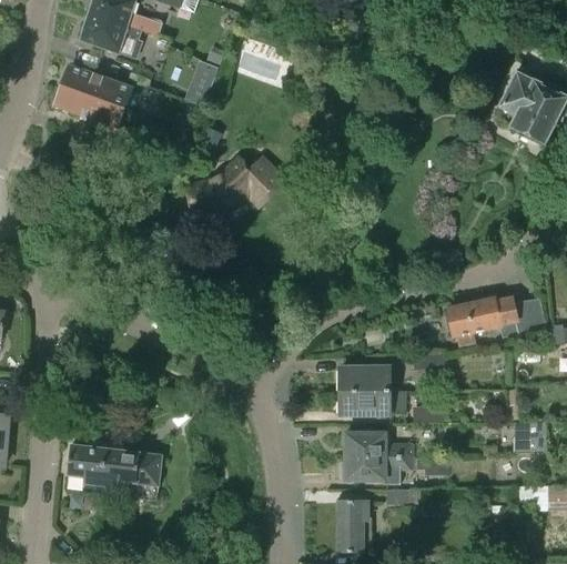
[(93,0),(91,10),(142,27),(162,33),(166,20),(132,10),(135,0),(93,0)]
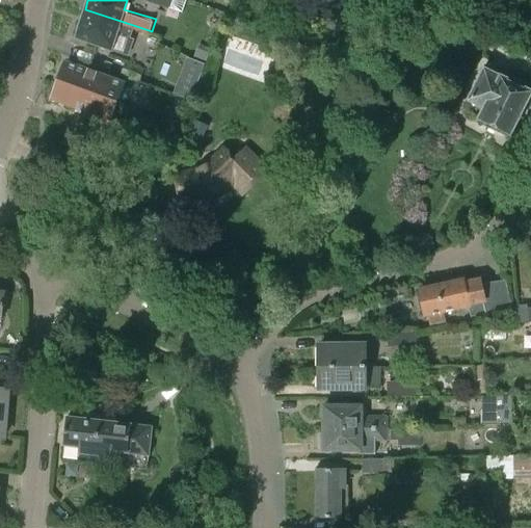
[(133,25),(85,9),(81,22),(78,23),(76,29),(78,32),(77,35),(129,52),(133,37),(129,36),(133,25)]
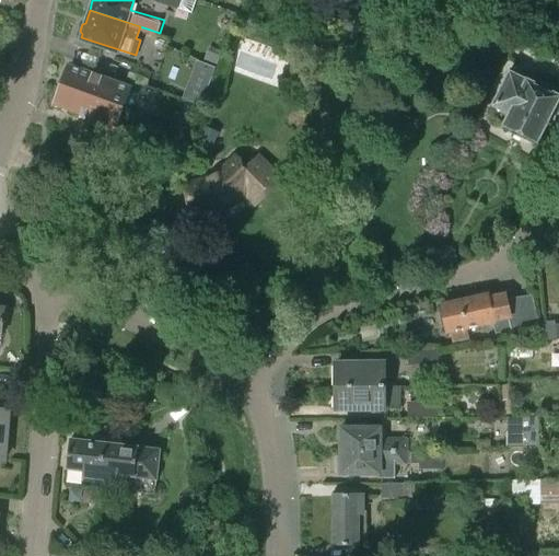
[(210,43),(204,57),(216,62),(222,48),(210,43)]
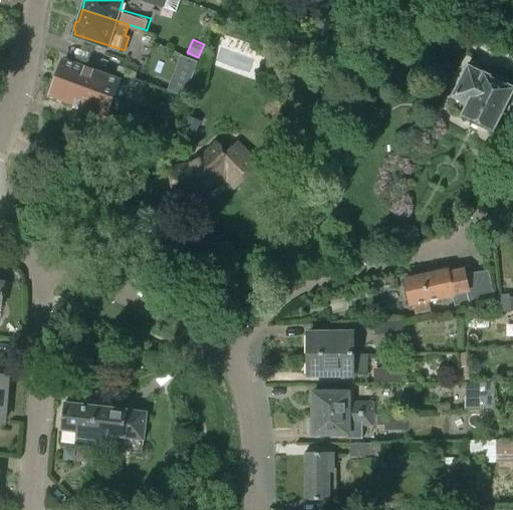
[(59,70),(56,78),(98,92),(99,88),(114,94),(120,77),(64,57),(63,61),(60,61),(57,68),(59,70)]
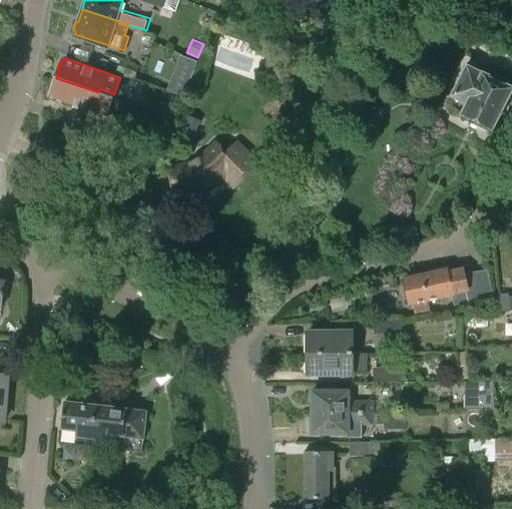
[(117,68),(134,74),(138,63),(121,57),(117,68)]
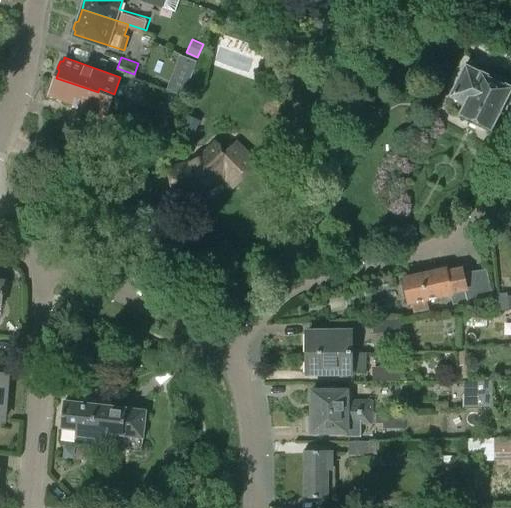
[(468,65),(453,93),(469,101),(463,112),(490,126),(510,86),(468,65)]
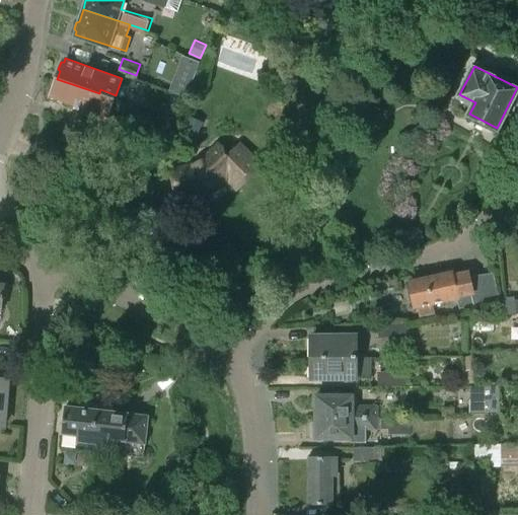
[(195,82),(177,76),(171,93),(189,100),(195,82)]
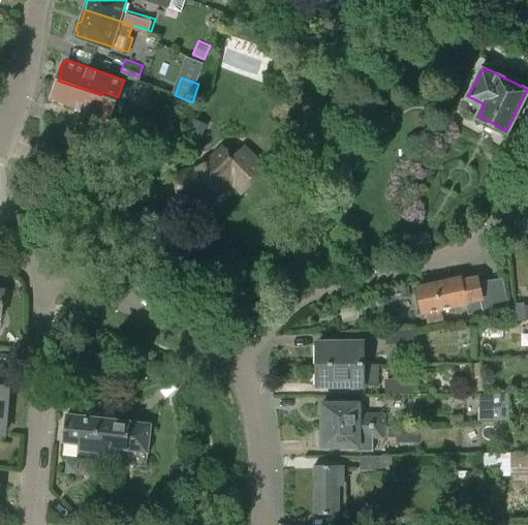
[(101,95),(58,81),(52,97),(85,110),(84,115),(92,118),(90,123),(111,130),(115,119),(111,118),(118,97),(102,91),(101,95)]
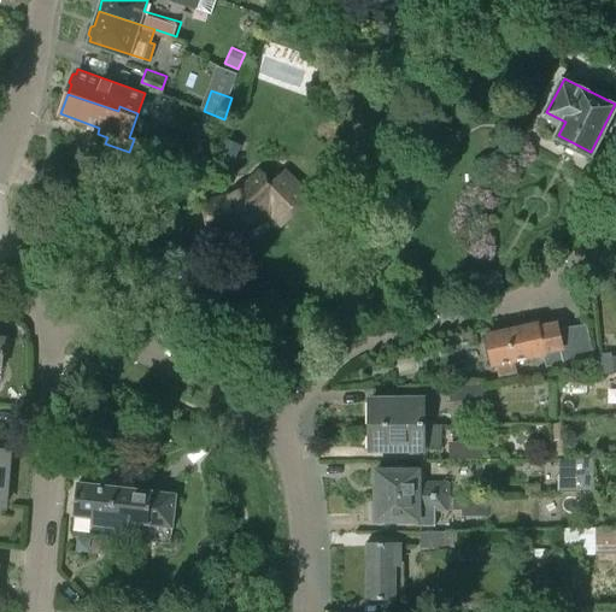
[(193,119),(187,135),(209,143),(215,127),(193,119)]
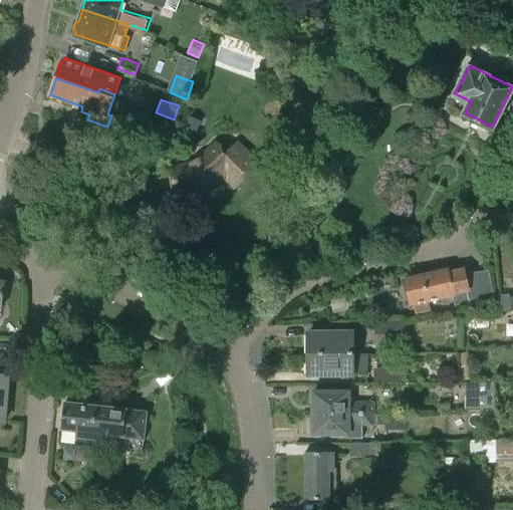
[(179,137),(190,142),(201,119),(189,113),(179,137)]
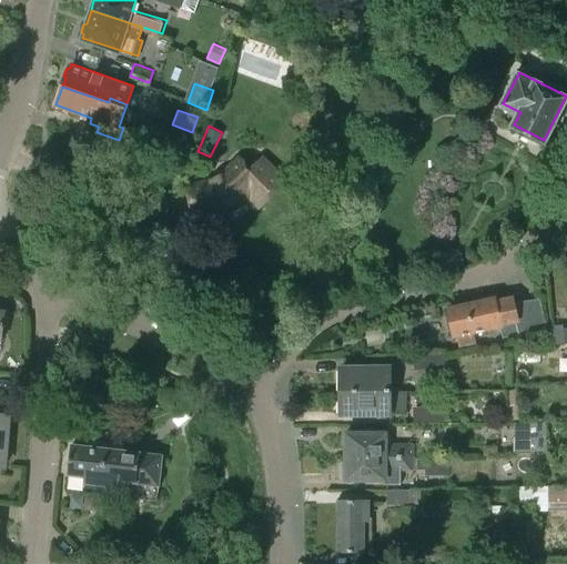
[(181,130),(174,149),(188,153),(193,134),(181,130)]
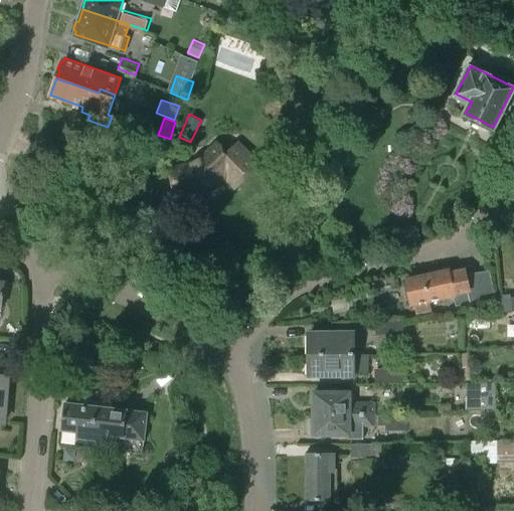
[(170,139),(158,135),(155,145),(166,149),(170,139)]
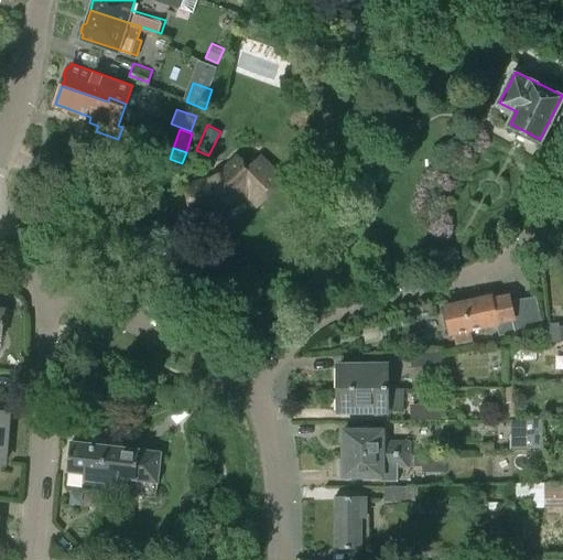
[(209,178),(187,180),(190,190),(188,191),(190,200),(193,202),(194,210),(222,204),(224,206),(239,196),(239,193),(244,189),(258,203),(284,180),(264,159),(253,169),(238,153),(224,169),(209,178)]
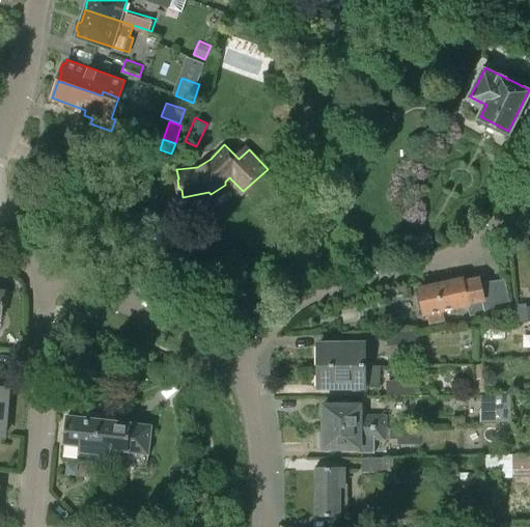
[(428,248),(430,242),(428,236),(423,232),(417,234),(414,240),(416,247),(421,250),(428,248)]
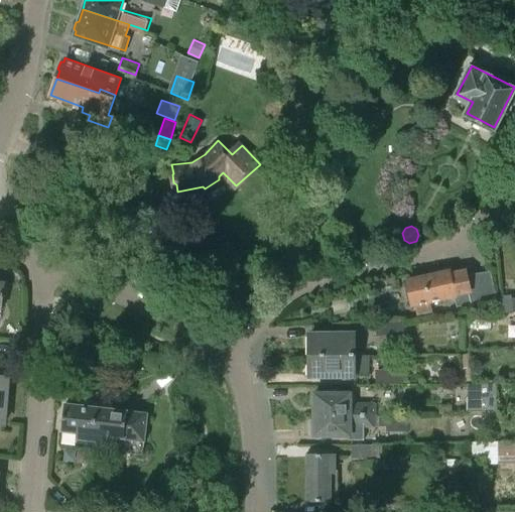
[(409,286),(405,287),(407,299),(411,298),(412,303),(416,302),(418,311),(433,308),(431,299),(455,294),(457,301),(495,294),(491,268),(467,273),(466,269),(451,272),(449,269),(407,278),(409,286)]
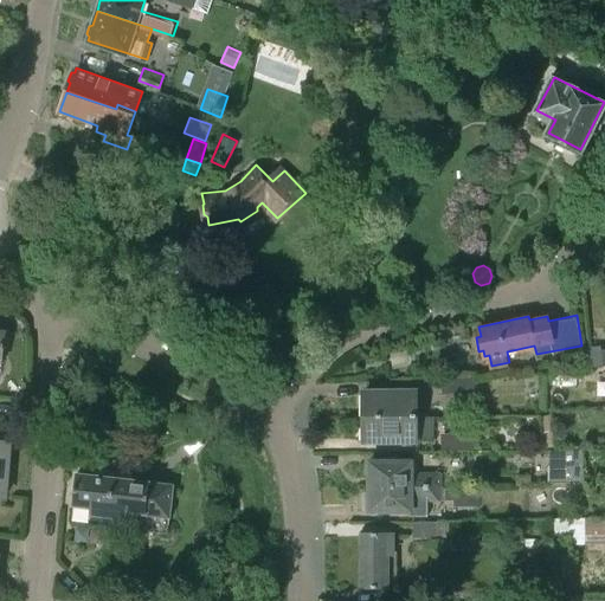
[(604,344),(590,347),(591,363),(604,361),(604,344)]
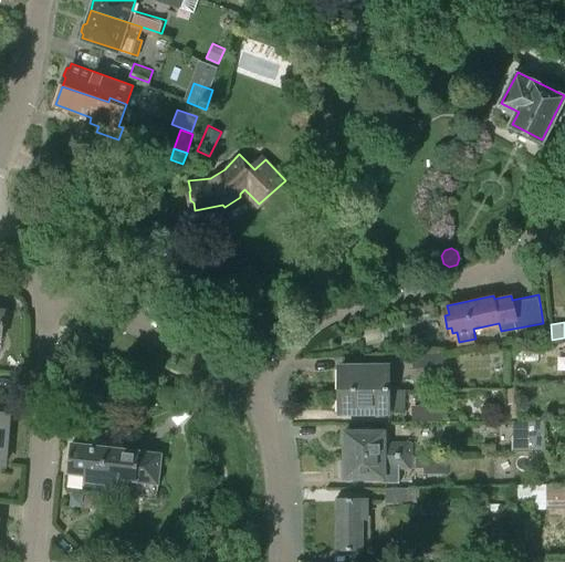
[(414,351),(414,365),(442,365),(442,351),(414,351)]
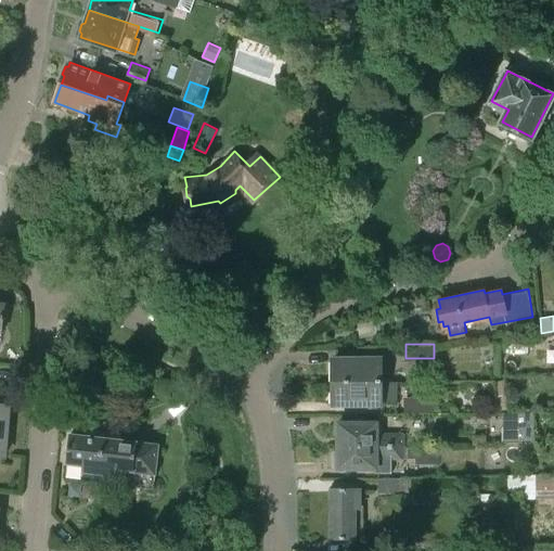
[(333,358),(333,380),(382,380),(381,358),(333,358)]
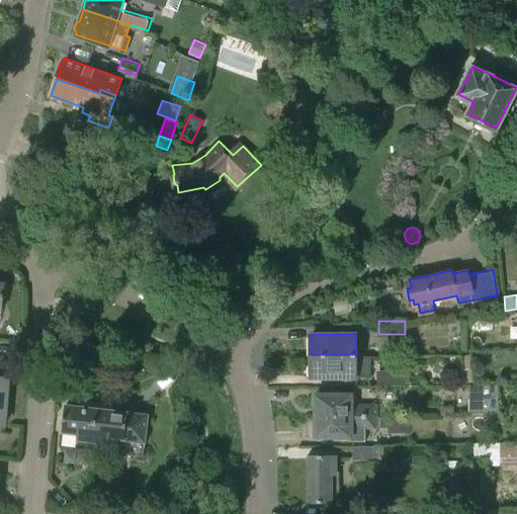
[(311,354),(311,375),(372,374),(372,354),(356,354),(311,354)]
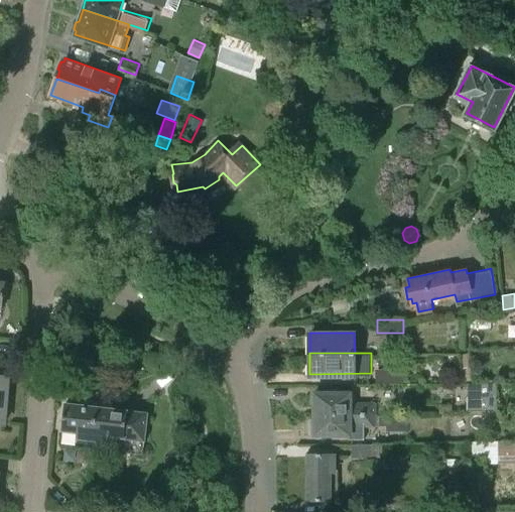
[(376,369),(376,380),(402,380),(402,368),(376,369)]
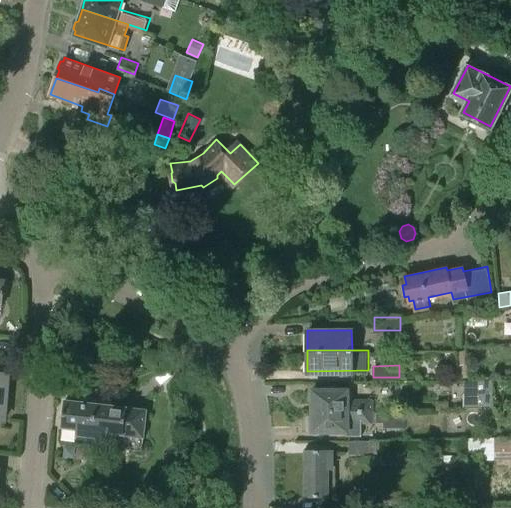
[(0,418),(4,418),(8,374),(0,372),(0,418)]
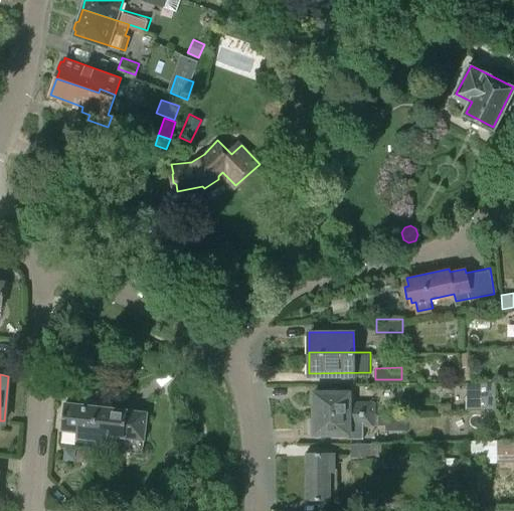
[(467,381),(467,407),(497,407),(497,380),(467,381)]
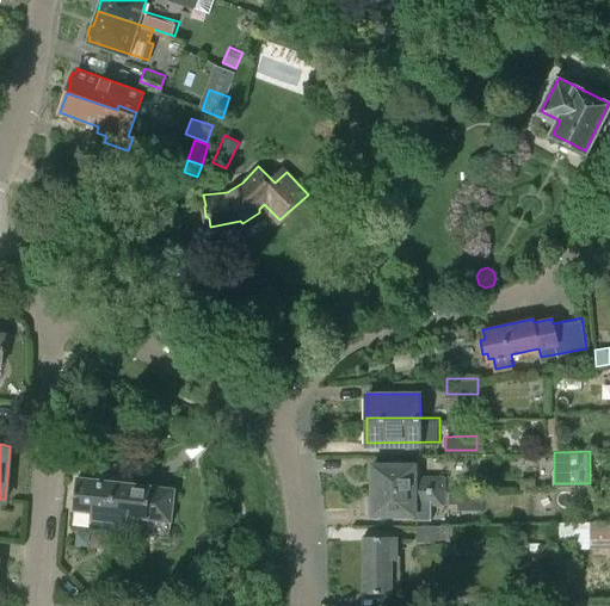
[(373,463),(373,488),(444,489),(444,476),(414,476),(416,463),(373,463)]
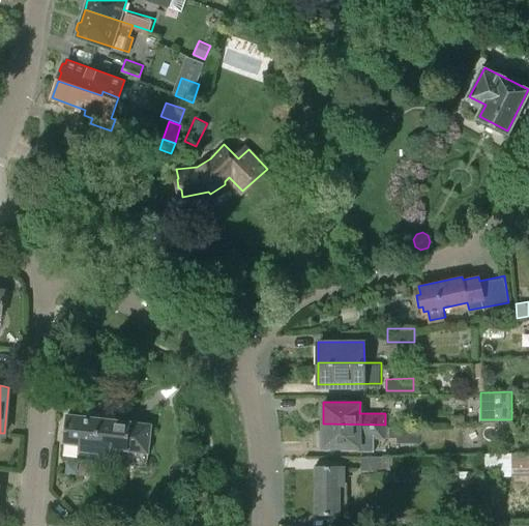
[(62,456),(94,459),(97,431),(91,430),(92,415),(67,413),(63,441),(64,442),(62,456)]
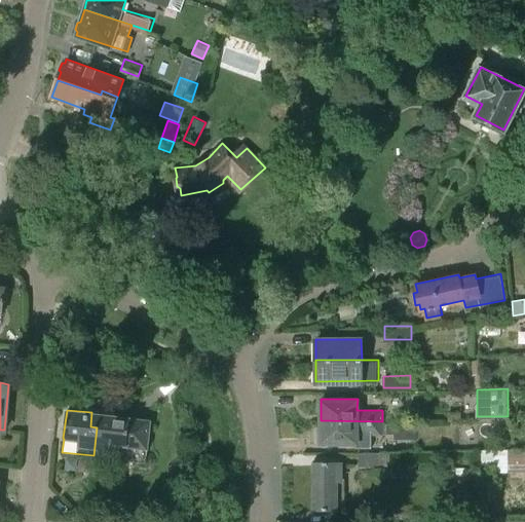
[(97,427),(94,455),(124,459),(125,445),(147,448),(150,419),(129,417),(129,416),(91,412),(90,426),(97,427)]
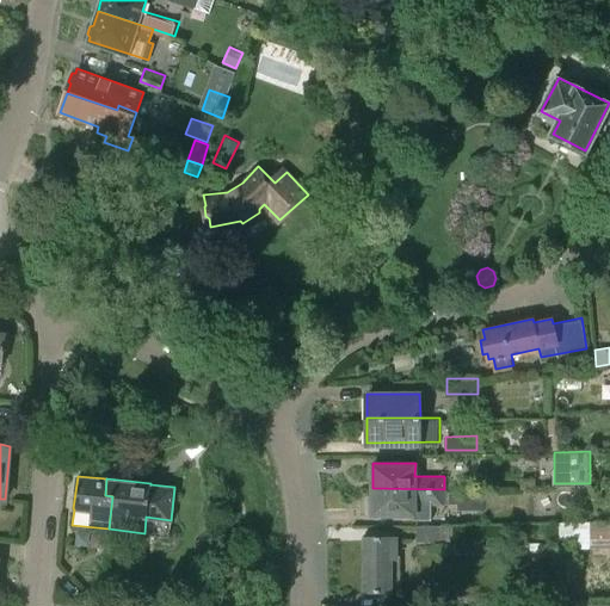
[(373,488),(373,513),(414,514),(414,518),(432,518),(432,502),(444,502),(444,489),(373,488)]
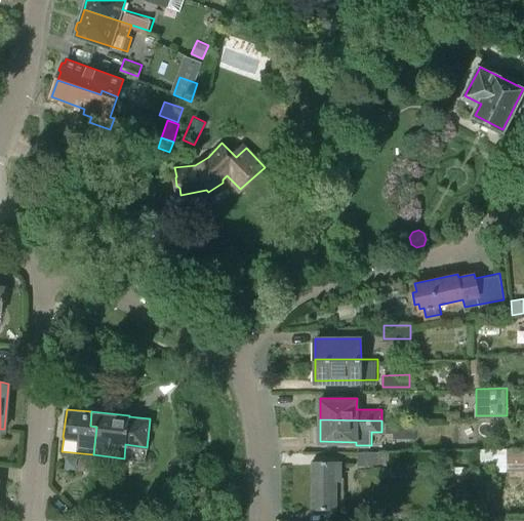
[(523,447),(507,447),(507,469),(523,469),(523,447)]
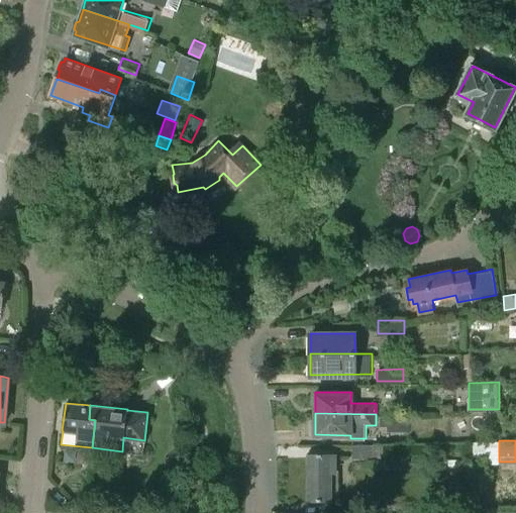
[(353,457),(373,457),(373,442),(353,442),(353,457)]
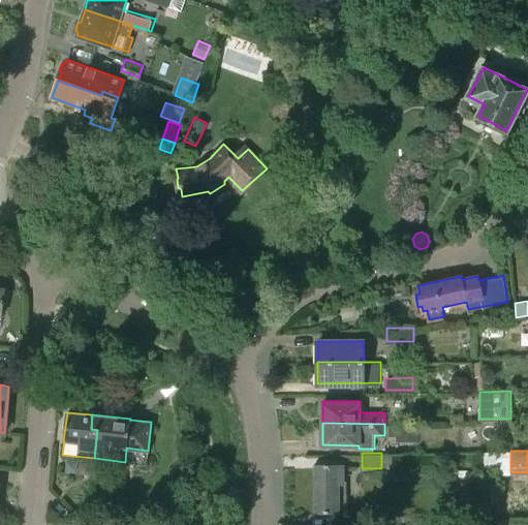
[(346,481),(343,481),(343,464),(316,464),(316,512),(346,512),(346,481)]
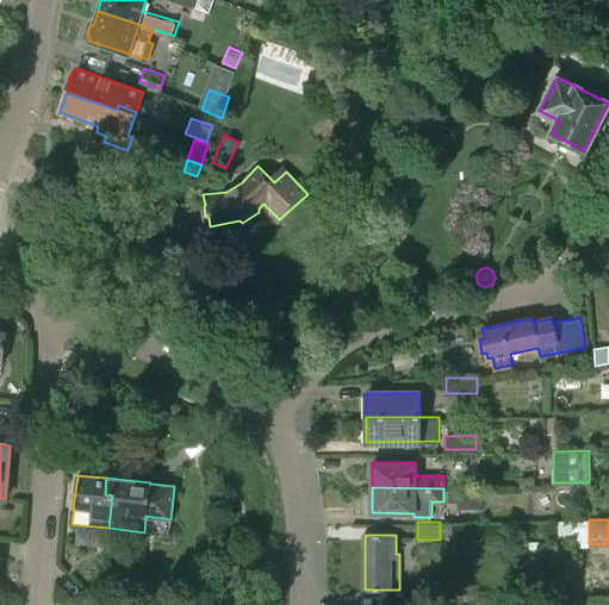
[(517,599),(547,599),(547,569),(517,569),(517,599)]
